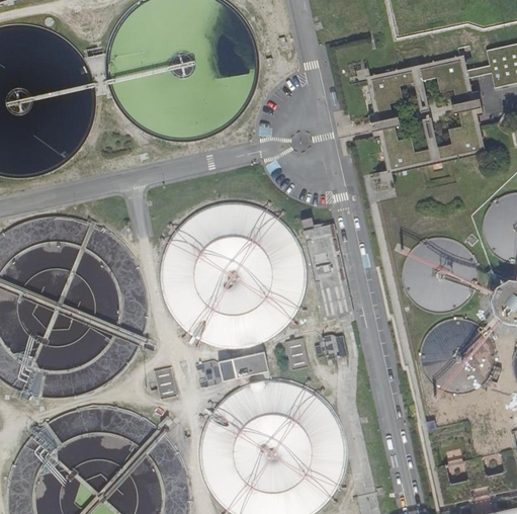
[(368,81),(375,113),(369,115),(374,137),(379,136),(388,171),(389,174),(393,173),(486,152),(478,115),(469,78),(494,72),(497,87),(516,82),(516,43),(488,50),(490,64),(467,69),(464,54),(371,75),(367,76),(368,81)]
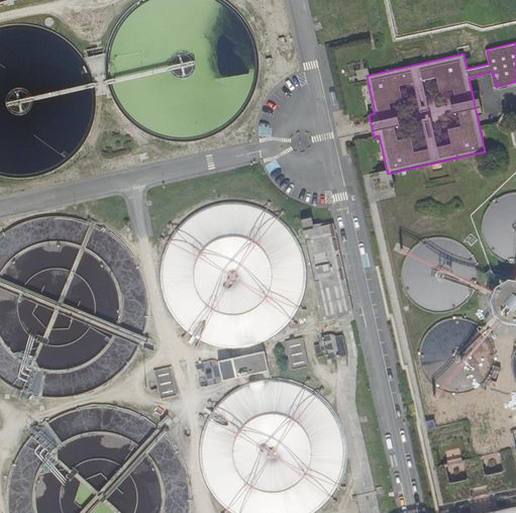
[(356,68),(358,76),(370,73),(368,65),(356,68)]
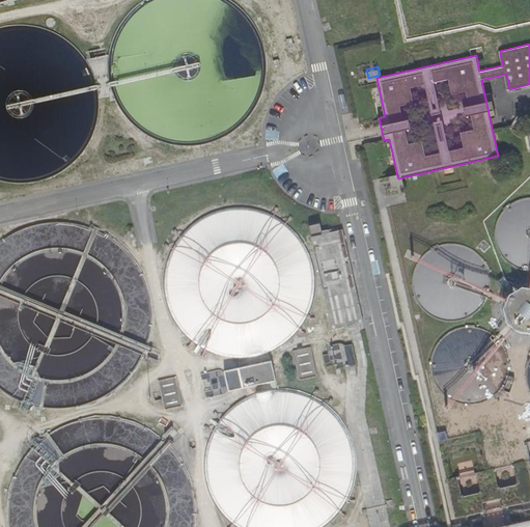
[(266,135),(279,137),(280,129),(267,127),(266,135)]
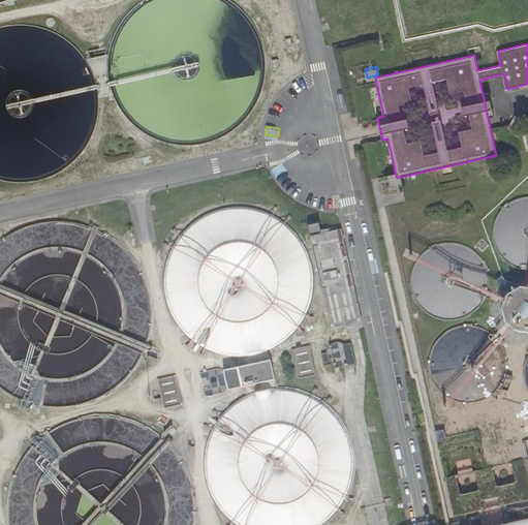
[(329,339),(331,346),(321,349),(323,358),(333,356),(335,364),(354,357),(350,339),(343,337),(337,337),(330,339),(329,339)]
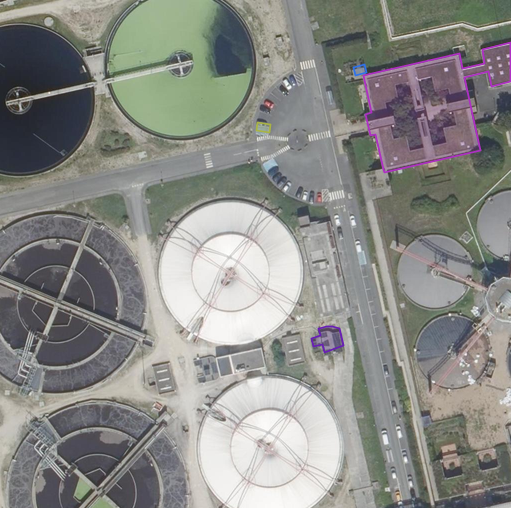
[(289,361),(305,357),(297,329),(282,334),(289,361)]
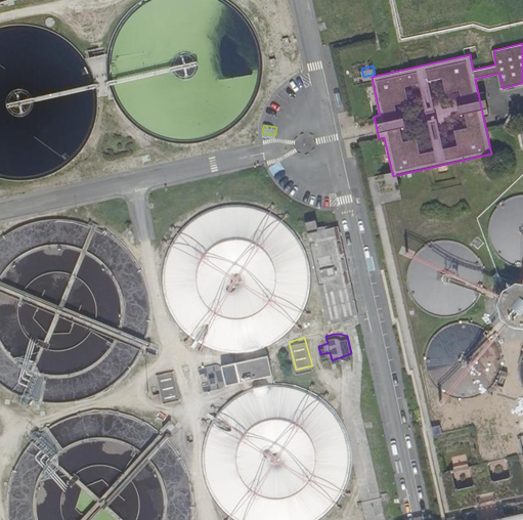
[(270,371),(273,367),(269,350),(235,358),(241,378),(270,371)]
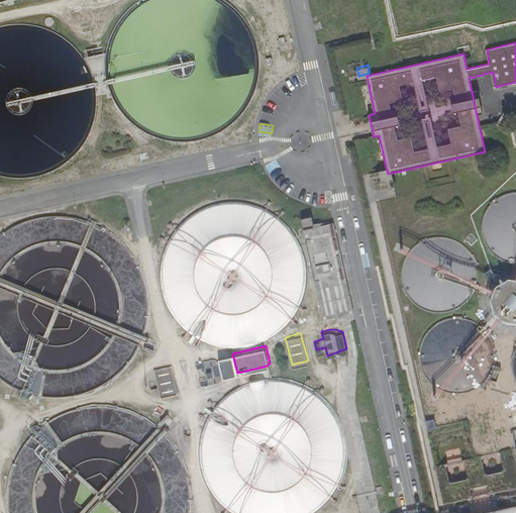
[(206,381),(220,379),(216,355),(202,358),(206,381)]
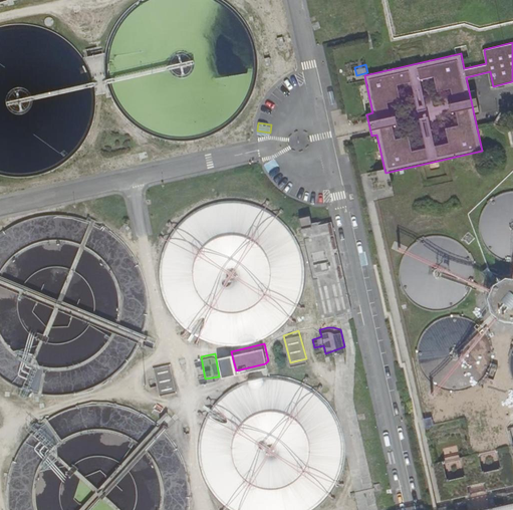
[(178,389),(170,360),(154,364),(161,393),(178,389)]
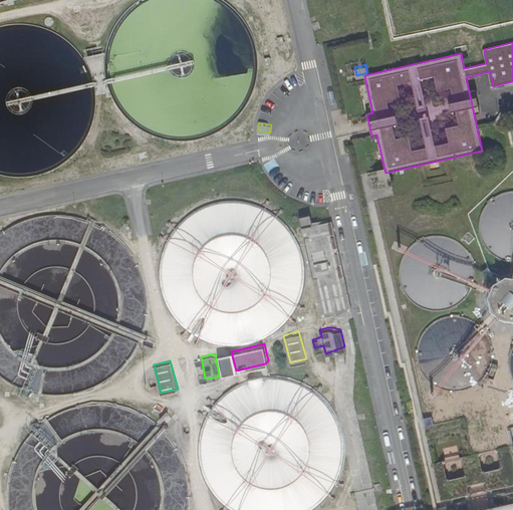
[(512,426),(507,428),(511,445),(495,448),(499,467),(482,472),(477,452),(460,456),(465,476),(448,480),(444,460),(430,463),(439,501),(466,494),(465,486),(484,482),(486,489),(512,483),(512,499),(467,509),(512,509),(512,426)]
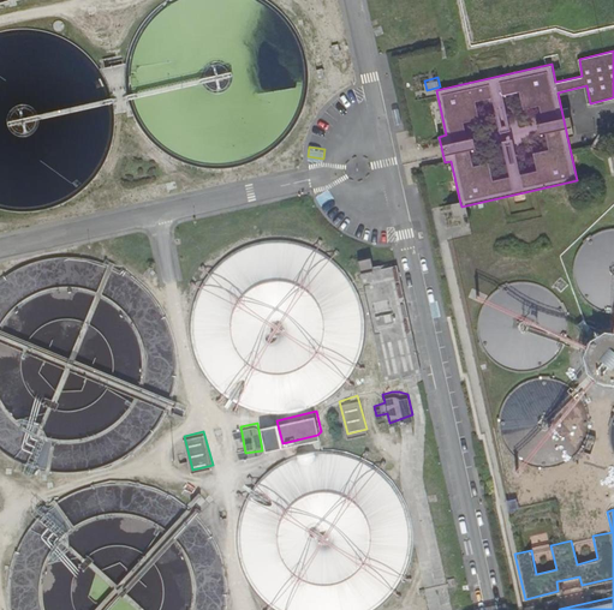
[(532,542),(534,549),(549,546),(548,539),(532,542)]
